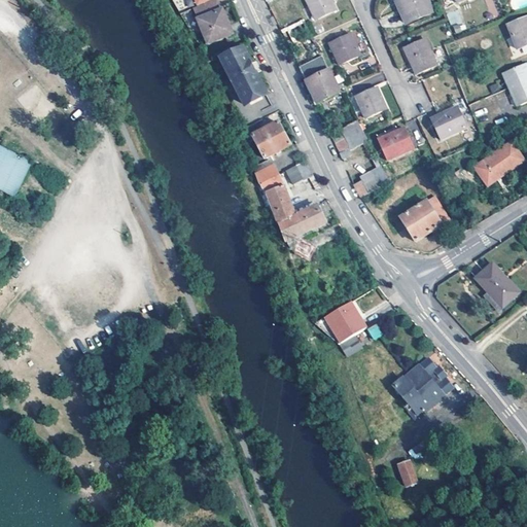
[(232,34),(217,0),(208,0),(196,5),(191,7),(206,44),(232,34)]
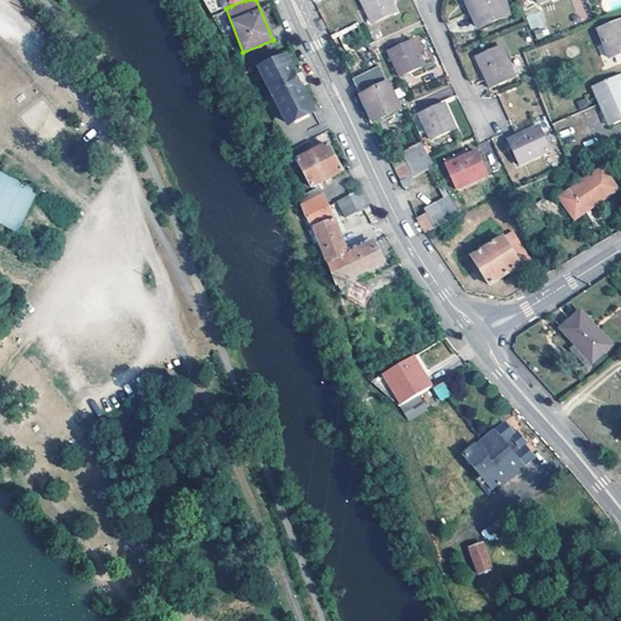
[(394,10),(389,0),(359,0),(370,22),(394,10)]
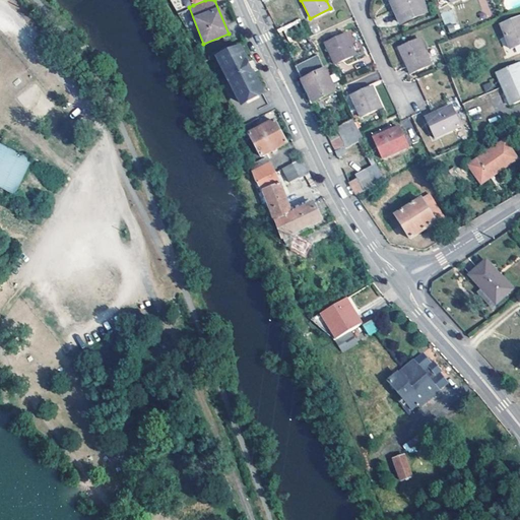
[(426,11),(419,0),(395,0),(391,2),(400,23),(426,11)]
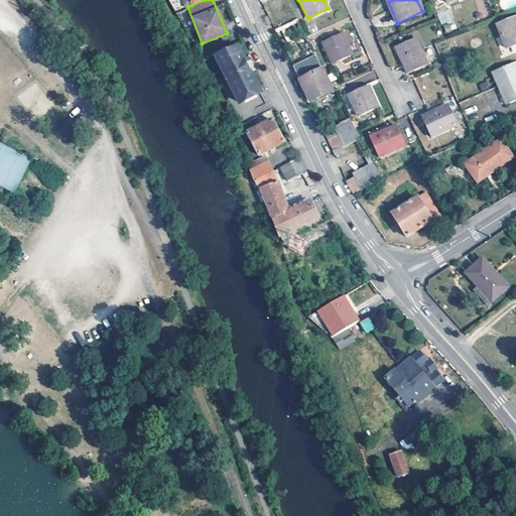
[(438,12),(444,32),(457,29),(450,9),(438,12)]
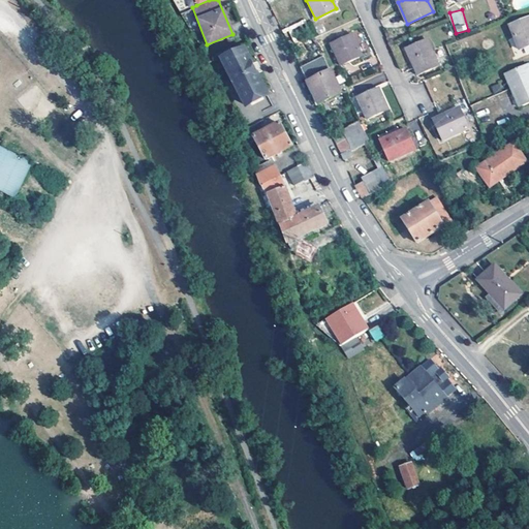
[(528,17),(508,27),(519,50),(528,44),(528,17)]
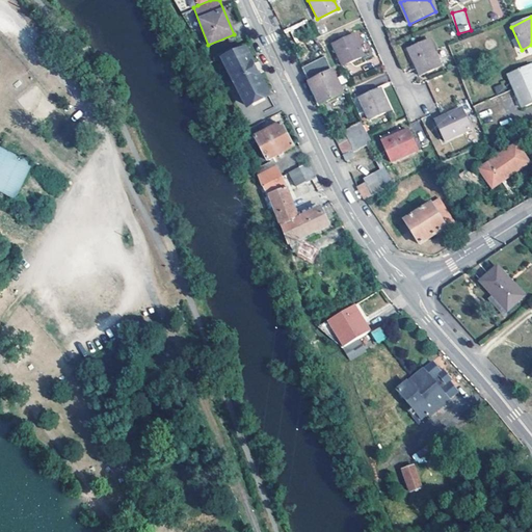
[(363,54),(352,33),(333,43),(342,64),(363,54)]
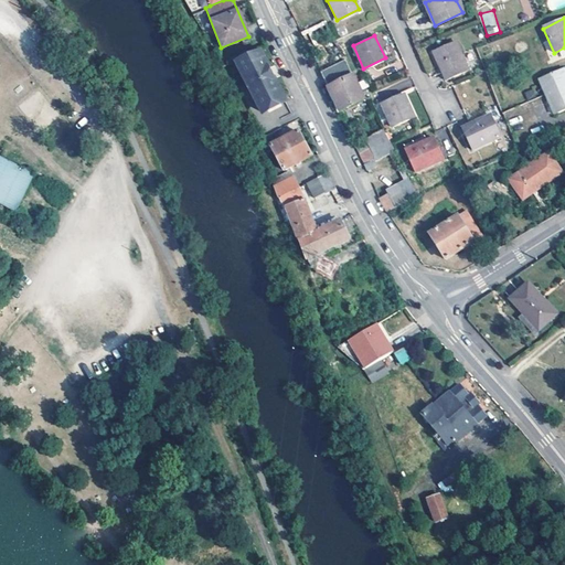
[(468,70),(455,42),(433,52),(445,80),(468,70)]
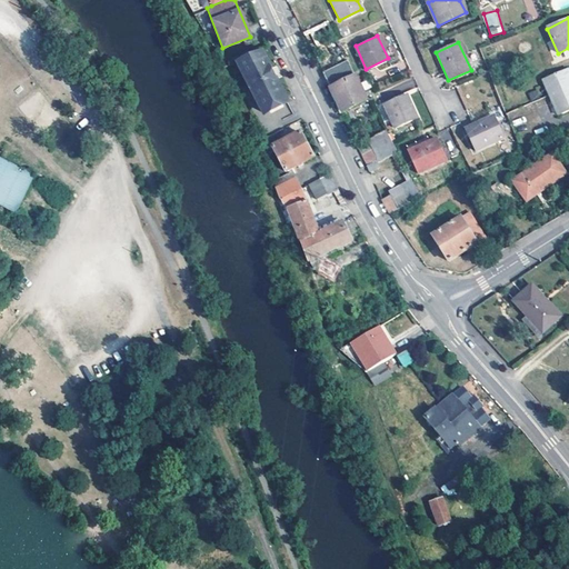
[(260,50),(235,61),(256,112),(282,101),(272,80),(270,79),(267,72),(268,69),(260,50)]
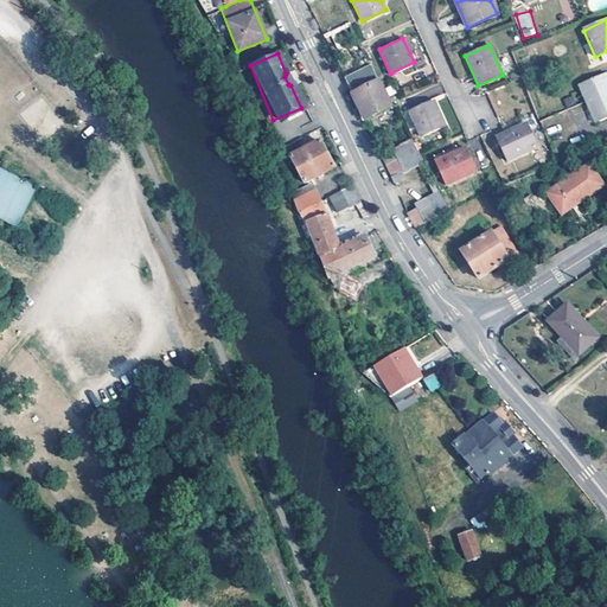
[(379,88),(370,65),(343,78),(363,120),(390,107),(379,88)]
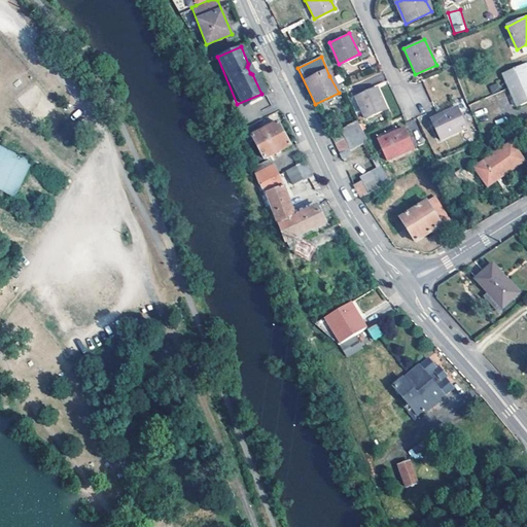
[(526,101),(526,65),(526,63),(502,73),(517,106),(526,101)]
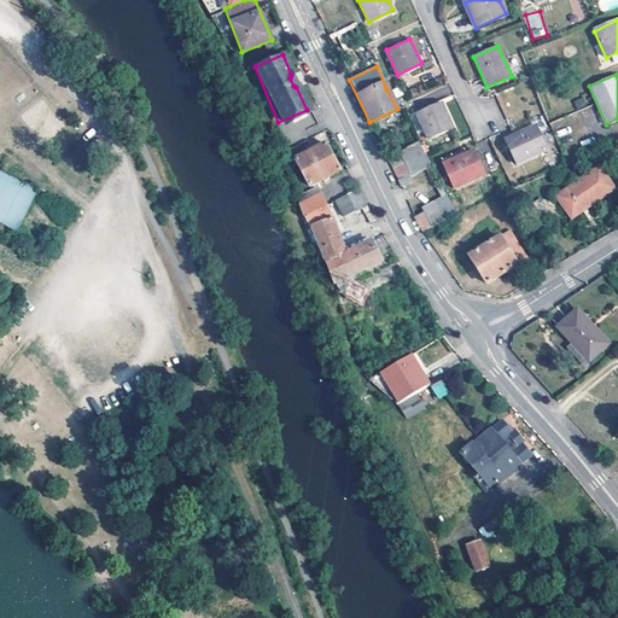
[(454,127),(443,101),(418,112),(429,138),(454,127)]
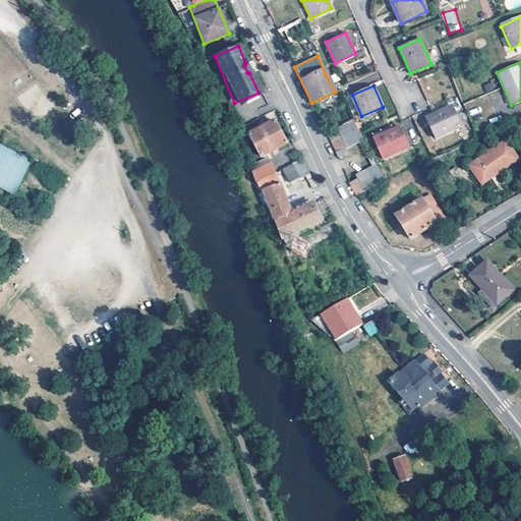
[(463,126),(453,106),(428,117),(439,138),(463,126)]
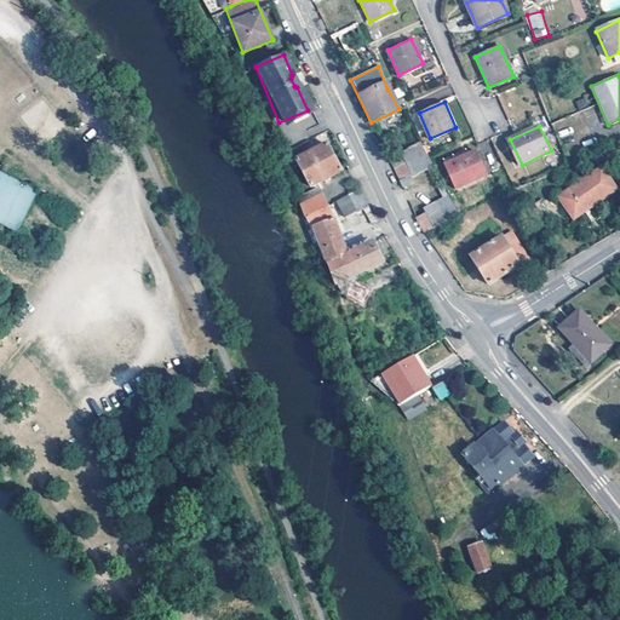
[(426,155),(419,141),(383,159),(396,188),(411,183),(411,178),(409,174),(431,164),(426,155)]
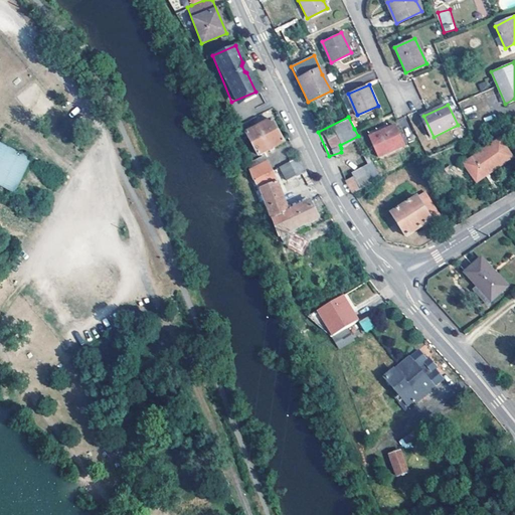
[(283,142),(271,120),(245,133),(258,155),(283,142)]
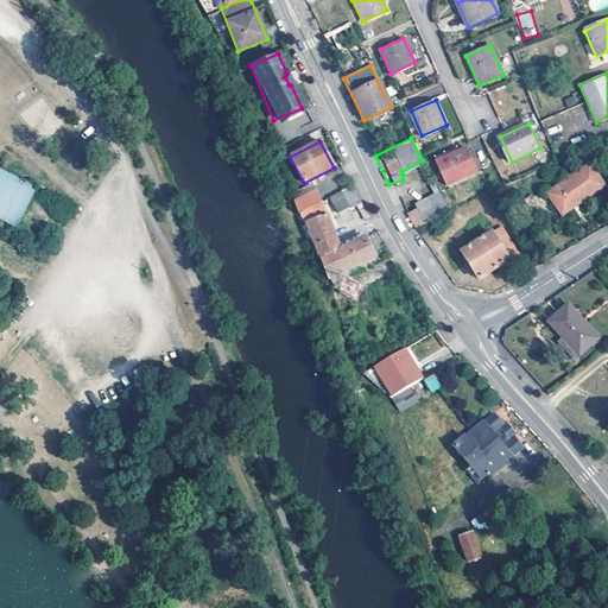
[(479,172),(468,149),(438,162),(448,185),(479,172)]
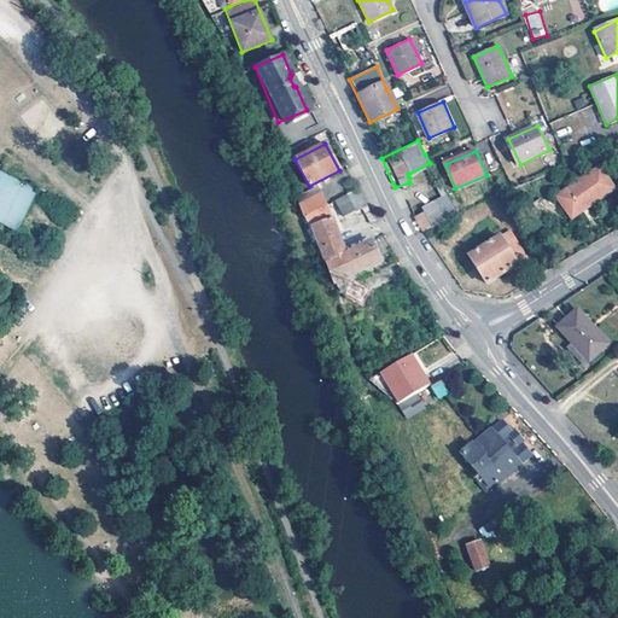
[(24,164),(16,159),(11,169),(21,173),(24,164)]
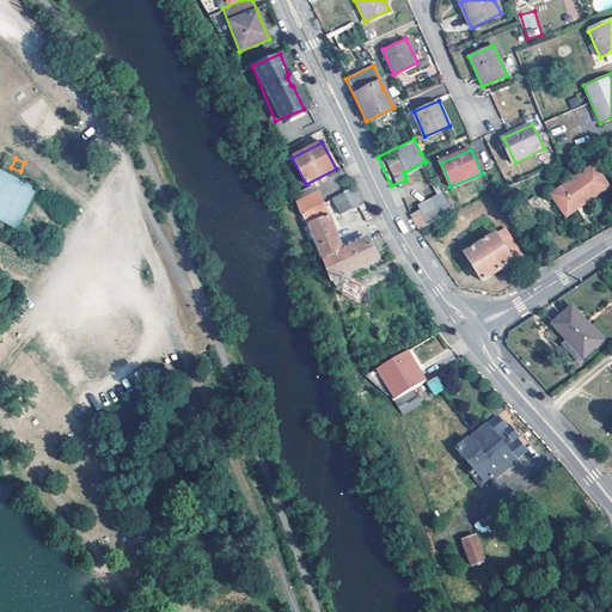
[(609,188),(593,165),(551,195),(564,216),(609,188)]
